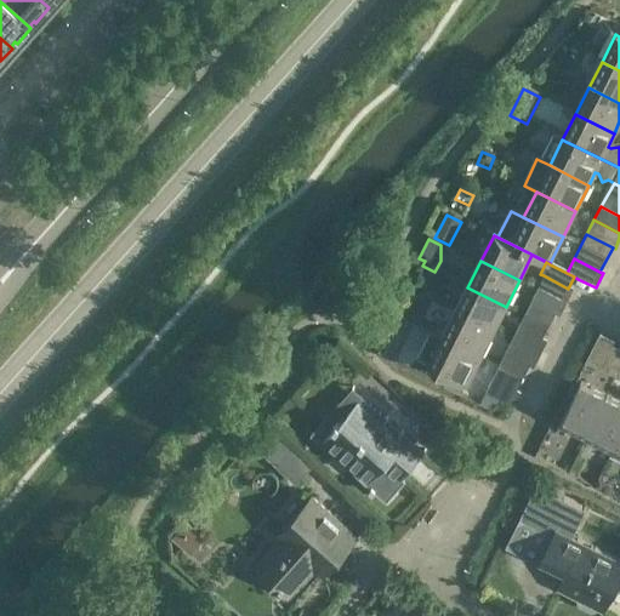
[(536,289),(566,303),(573,290),(568,289),(544,275),(536,289)]
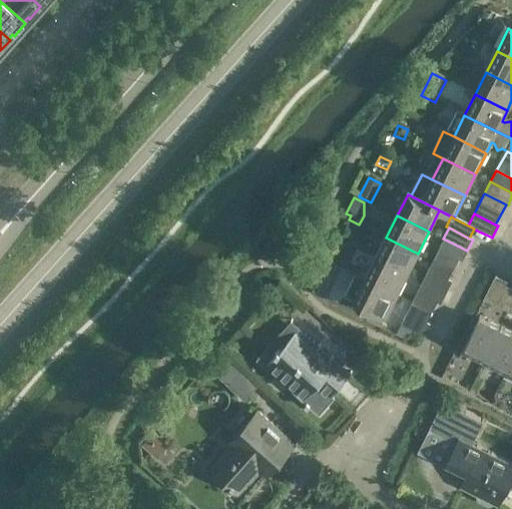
[(418,253),(386,237),(375,259),(407,275),(418,253)]
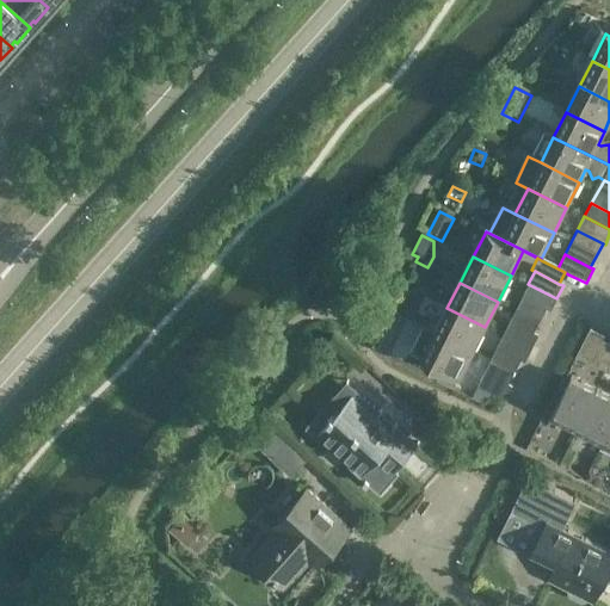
[(546,311),(549,313),(556,298),(528,284),(521,298),(546,311)]
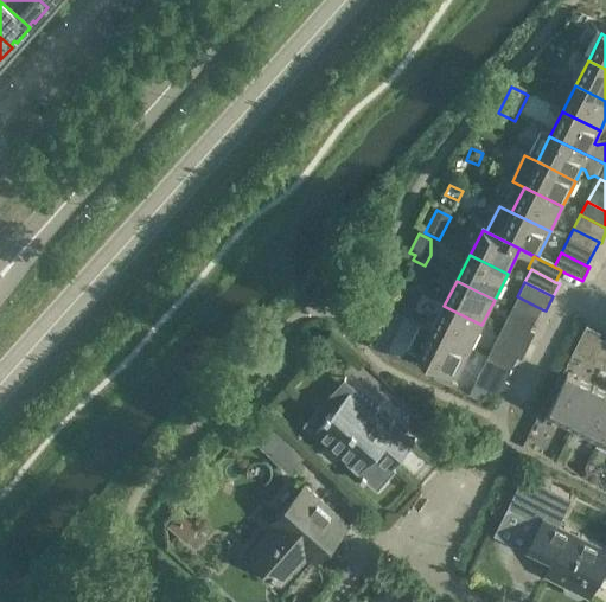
[(393,315),(409,322),(420,299),(403,290),(393,315)]
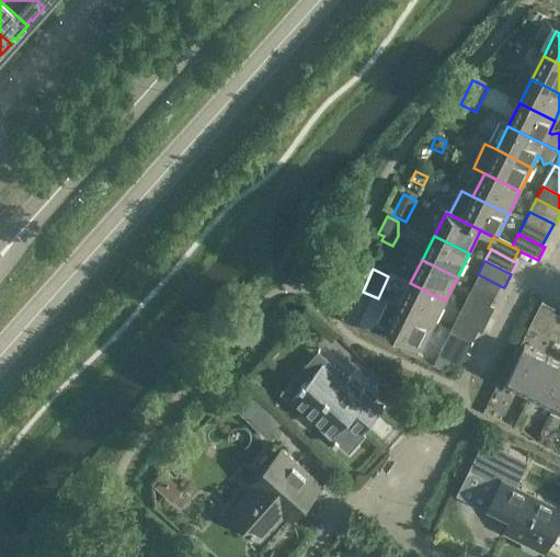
[(501,286),(478,274),(467,296),(490,308),(501,286)]
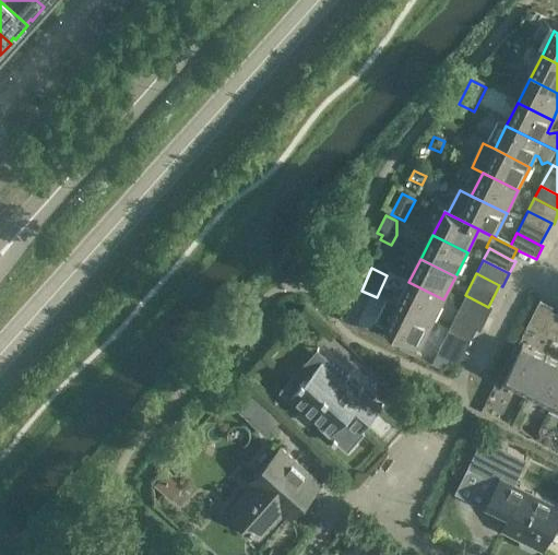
[(443,299),(408,282),(398,306),(431,323),(443,299)]
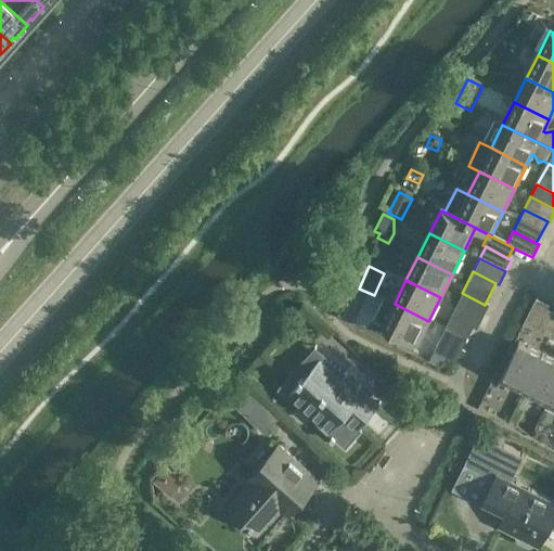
[(456,305),(482,318),(488,306),(485,305),(462,293),(456,305)]
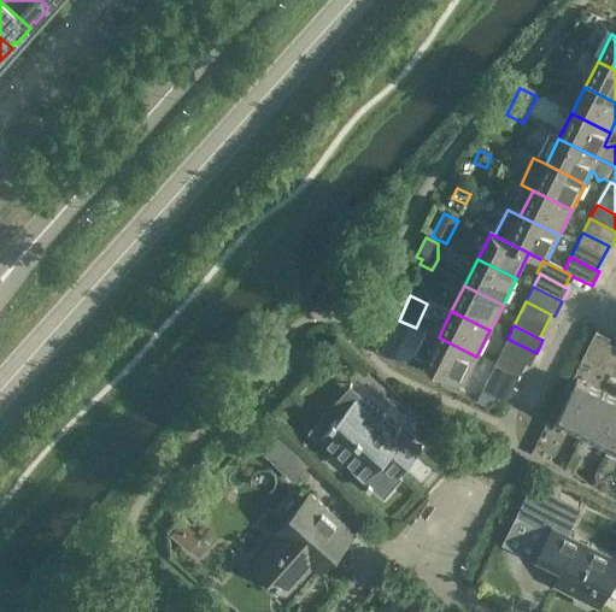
[(476,357),(439,337),(428,331),(414,358),(463,383),(476,357)]
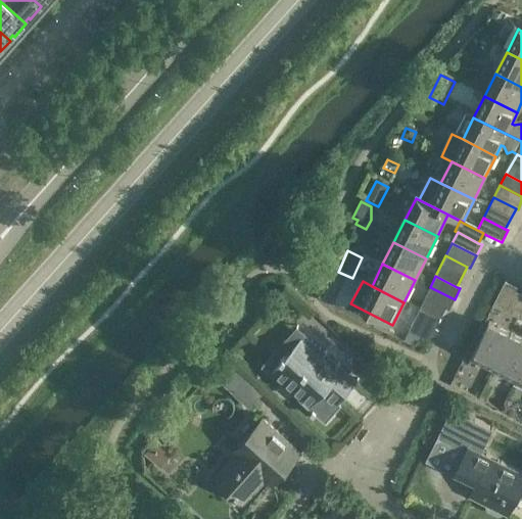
[(491,308),(504,314),(514,293),(516,289),(504,283),(491,308)]
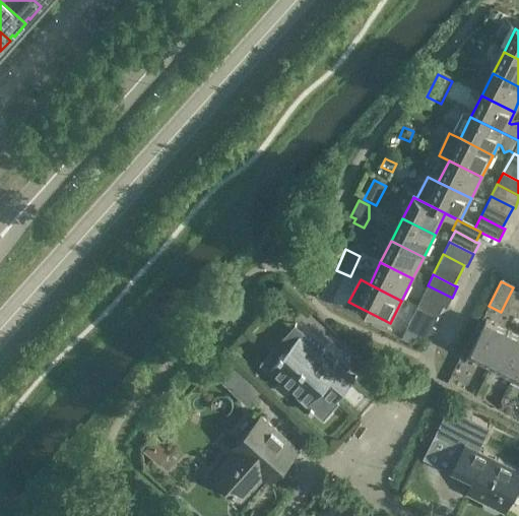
[(443,309),(446,310),(452,298),(428,285),(422,298),(443,309)]
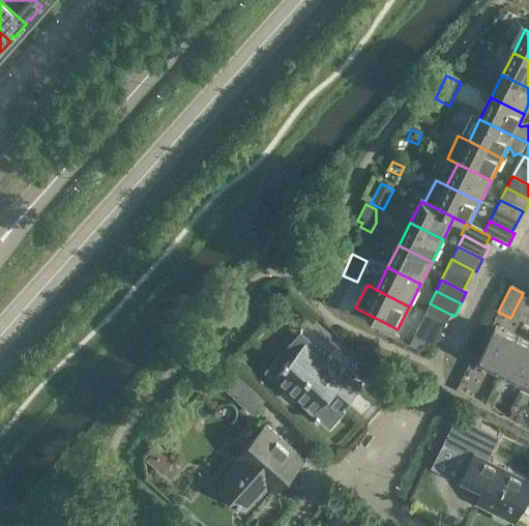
[(510,318),(528,326),(528,300),(521,297),(510,318)]
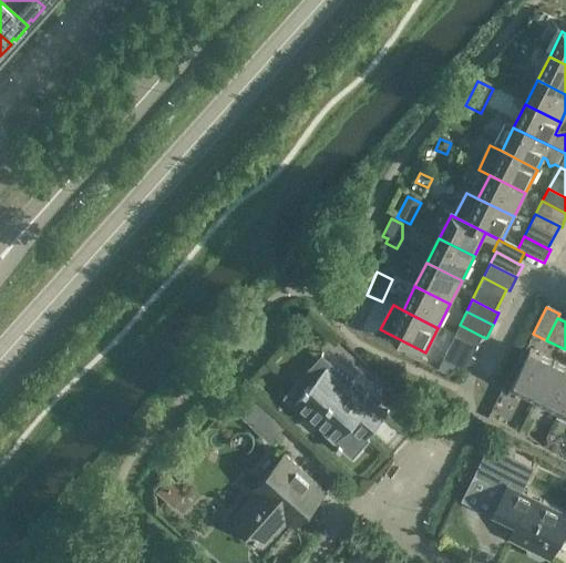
[(483,337),(460,325),(449,348),(472,360),(483,337)]
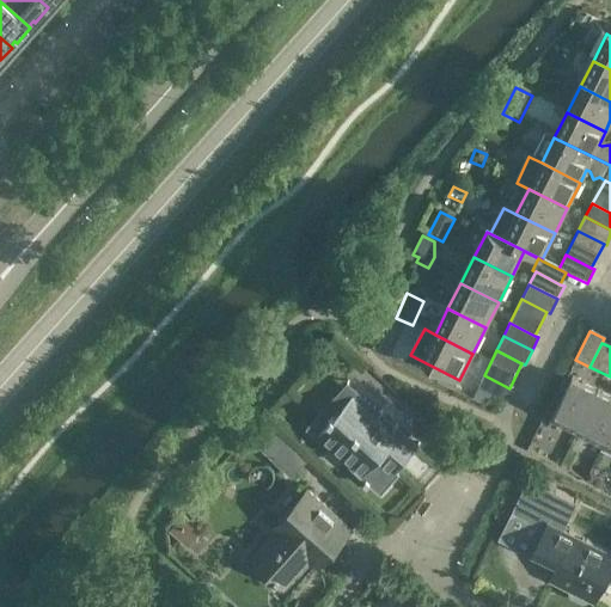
[(477,390),(506,404),(513,390),(509,388),(484,375),(477,390)]
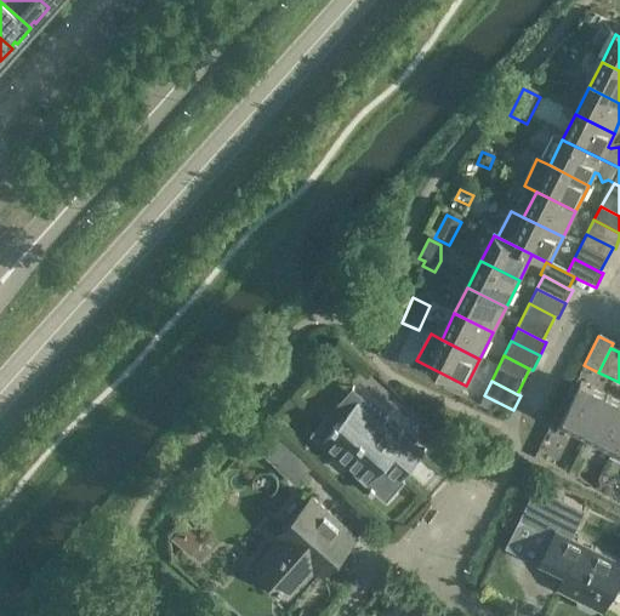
[(368,382),(360,391),(371,400),(379,392),(368,382)]
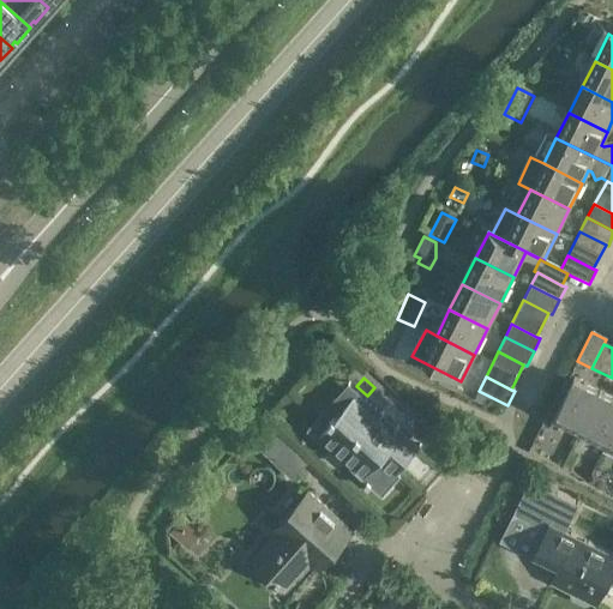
[(600,396),(574,383),(554,420),(581,433),(600,396)]
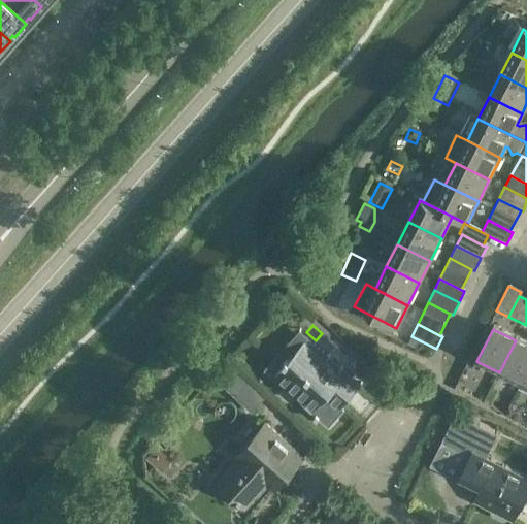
[(526,371),(526,346),(516,340),(499,372),(521,384),(526,371)]
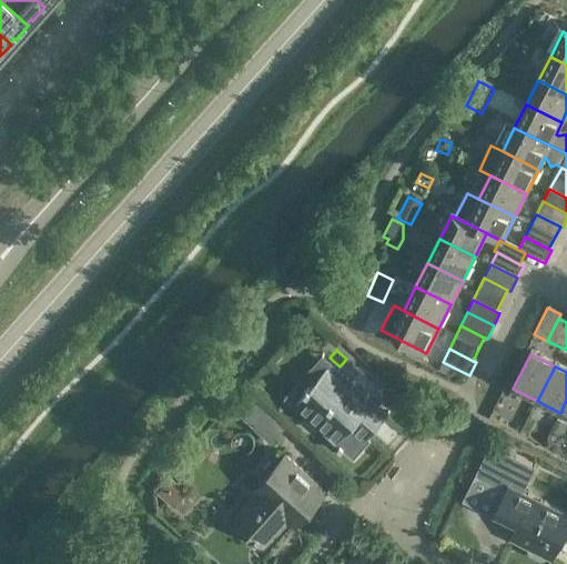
[(387,418),(357,391),(354,394),(326,369),(295,404),(337,443),(335,446),(352,462),(368,442),(367,441),(387,418)]
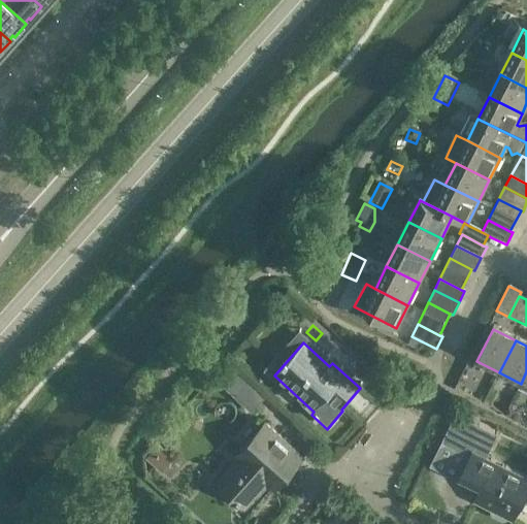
[(239,404),(248,394),(236,386),(228,396),(239,404)]
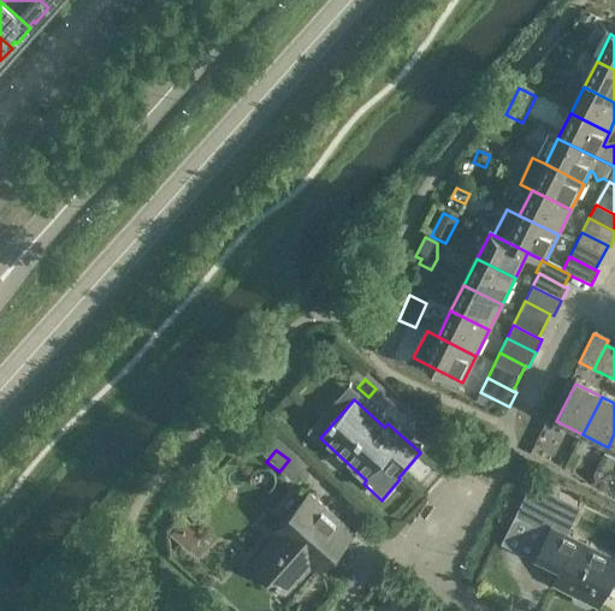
[(598,491),(603,482),(593,478),(589,486),(598,491)]
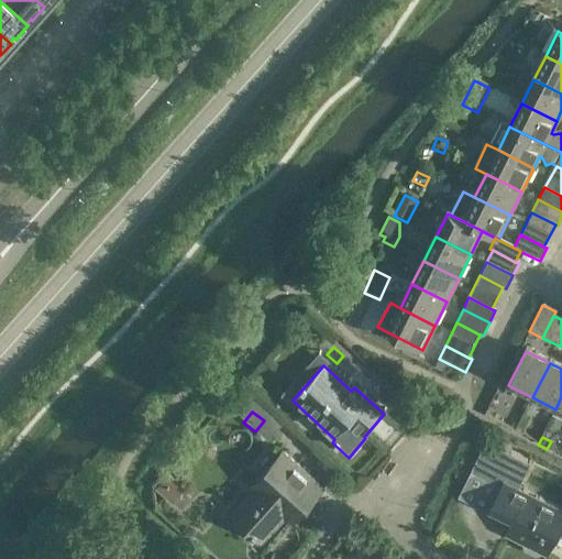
[(561,512),(517,491),(530,467),(485,444),(470,474),(499,490),(489,511),(511,522),(504,537),(522,546),(525,552),(536,558),(542,556),(546,558),(557,535),(561,537),(561,512)]
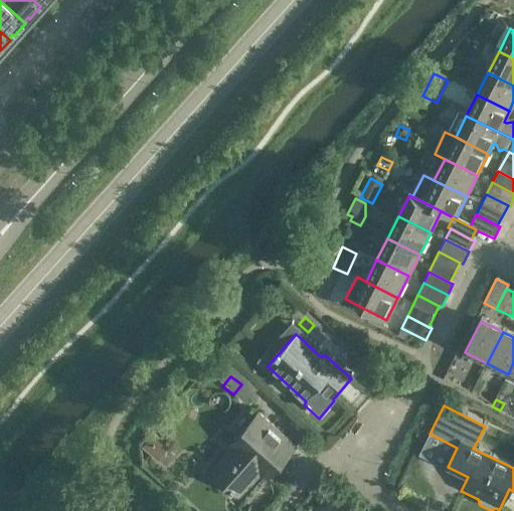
[(188,424),(195,415),(188,411),(182,420),(188,424)]
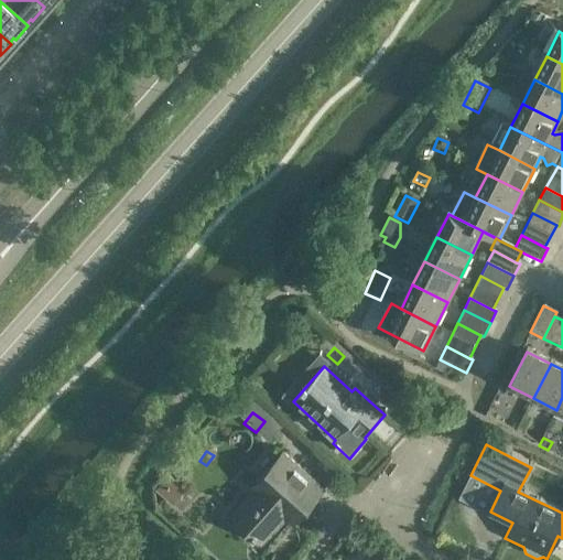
[(292,524),(323,491),(284,455),(253,490),(256,492),(233,518),(261,544),(284,517),(292,524)]
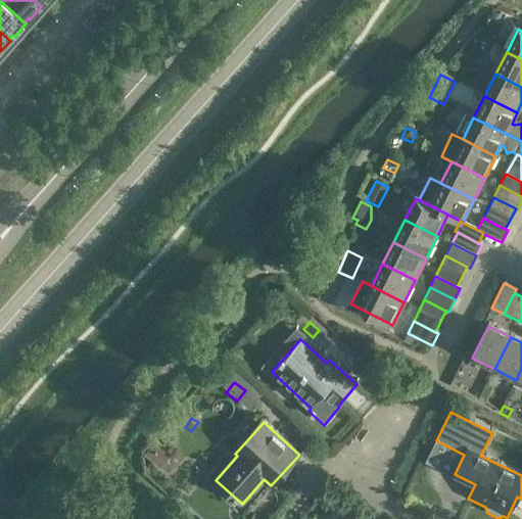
[(157,472),(170,458),(154,444),(141,459),(157,472)]
